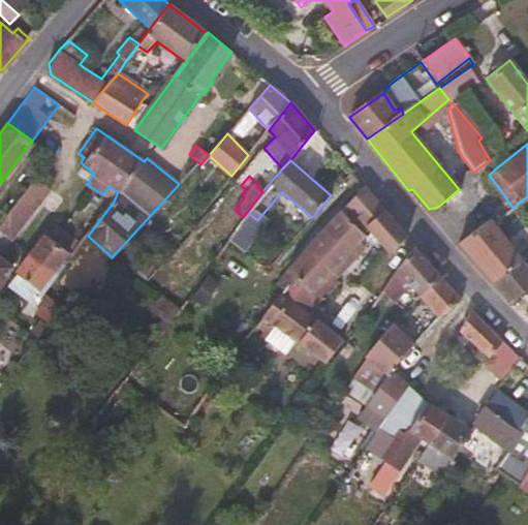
[(0,229),(11,240),(51,190),(36,179),(0,224),(0,229)]
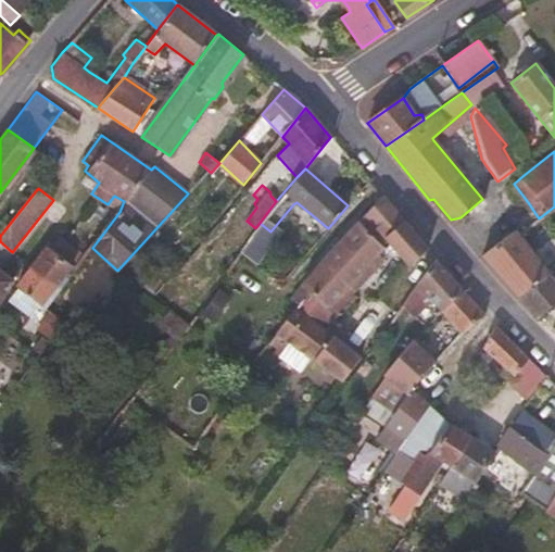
[(426,249),(382,196),(358,221),(383,248),(388,243),(407,266),(426,249)]
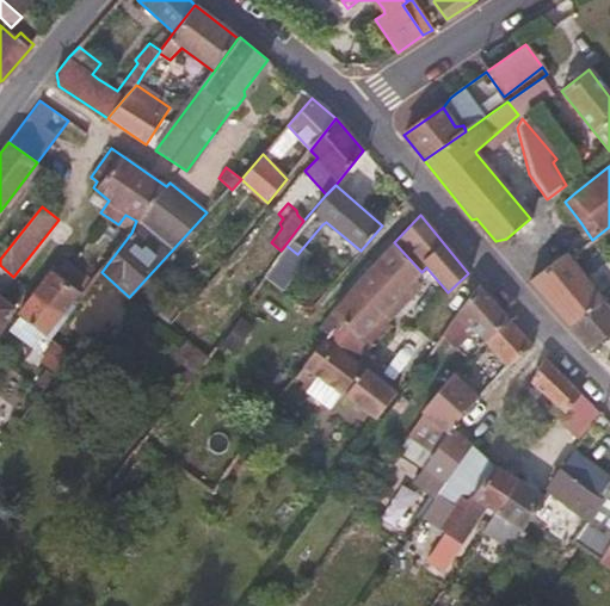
[(411,348),(424,329),(404,320),(400,325),(383,310),(421,272),(394,242),(376,261),(371,265),(355,284),(321,329),(328,334),(334,327),(338,331),(344,323),(358,335),(376,320),(411,348)]
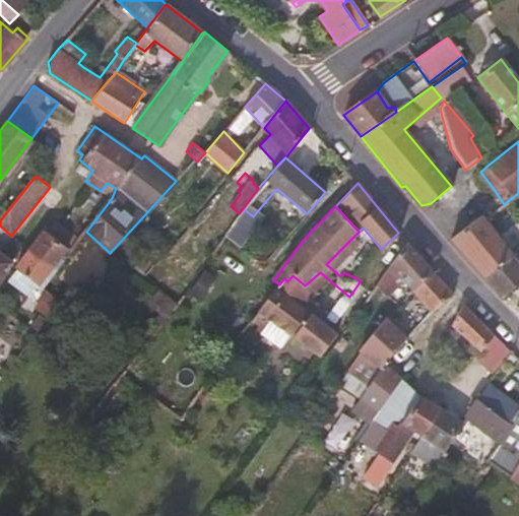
[(484,279),(512,257),(483,220),(481,215),(450,240),(484,279)]
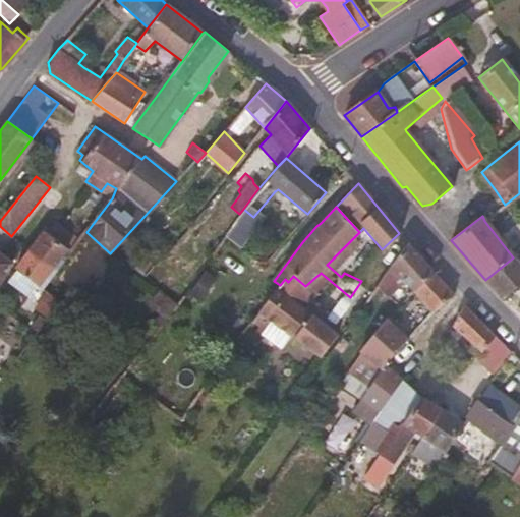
[(44,289),(79,241),(55,223),(48,231),(45,230),(16,267),(44,289)]
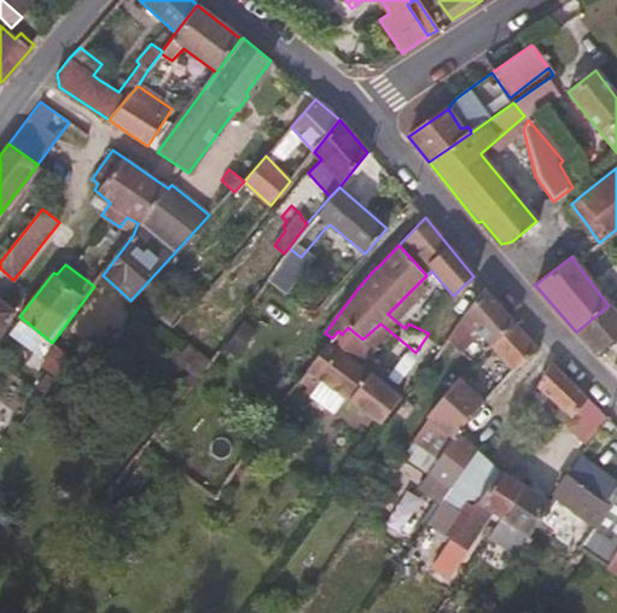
[(483,287),(459,319),(447,339),(459,350),(479,332),(493,344),(514,323),(483,287)]
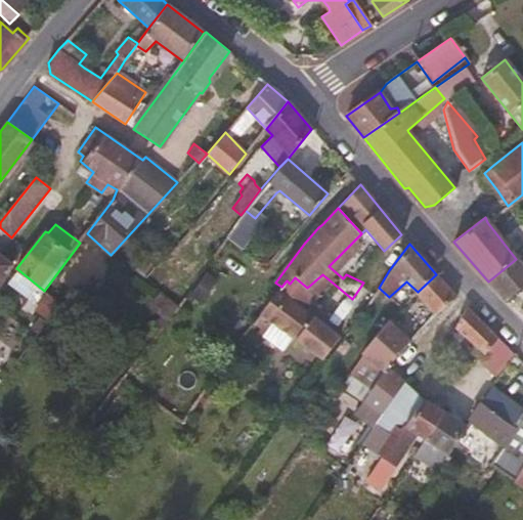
[(0,279),(12,265),(0,255),(0,279)]
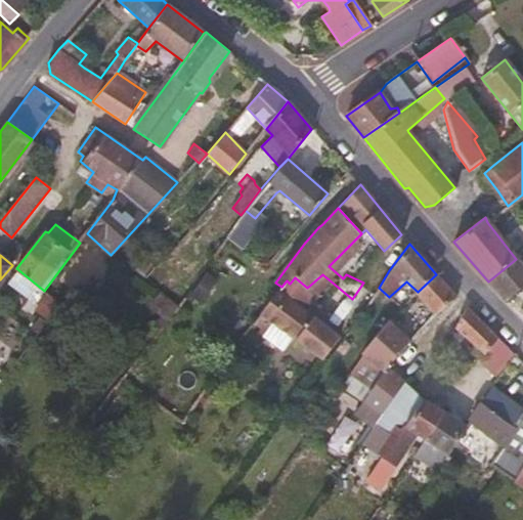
[(145,278),(155,265),(144,258),(136,269),(145,278)]
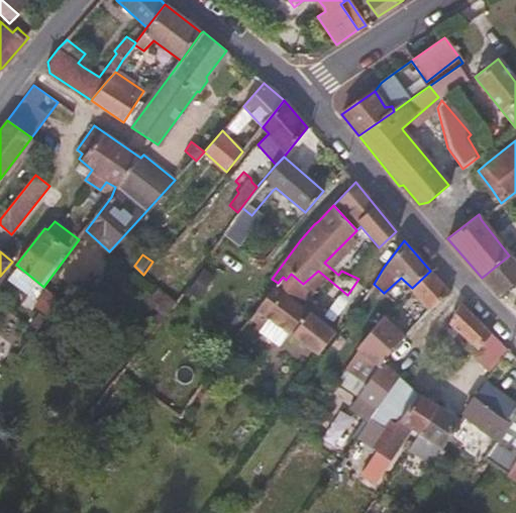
[(502,295),(515,283),(515,264),(509,255),(482,278),(481,279),(498,297),(502,295)]
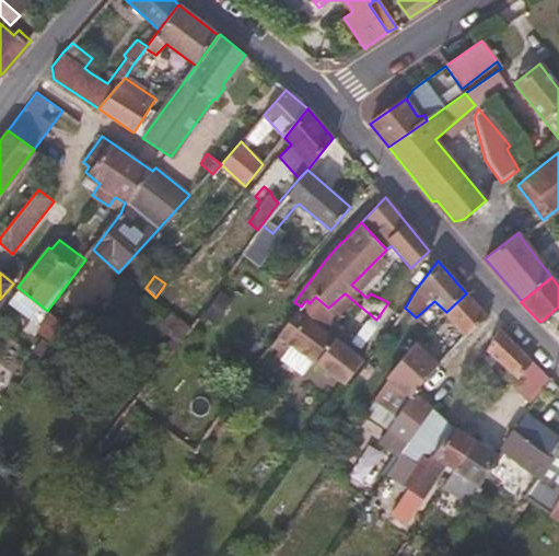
[(208,319),(239,328),(247,303),(217,292),(208,319)]
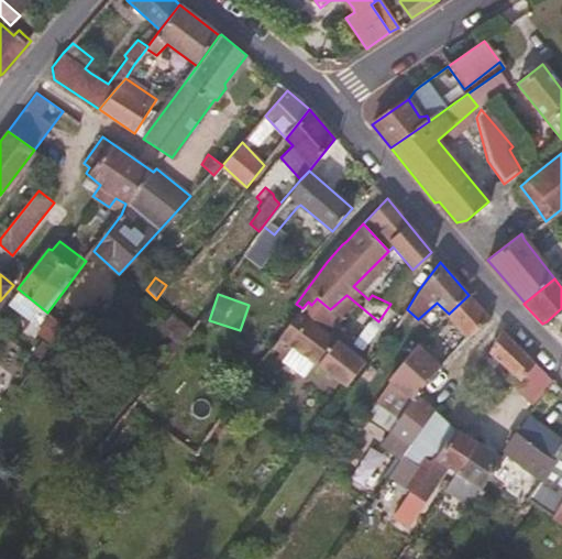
[(491,317),(469,295),(449,314),(470,336),(491,317)]
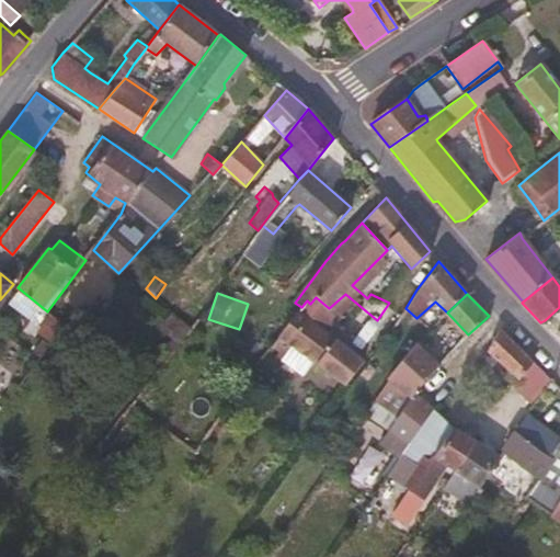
[(331,318),(310,304),(307,300),(301,307),(299,310),(323,331),(331,318)]
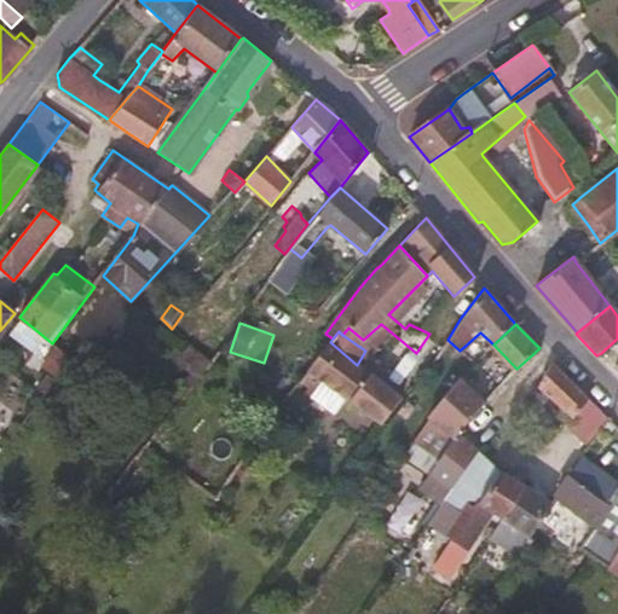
[(402,397),(357,365),(330,342),(307,369),(310,371),(381,424),(402,397)]
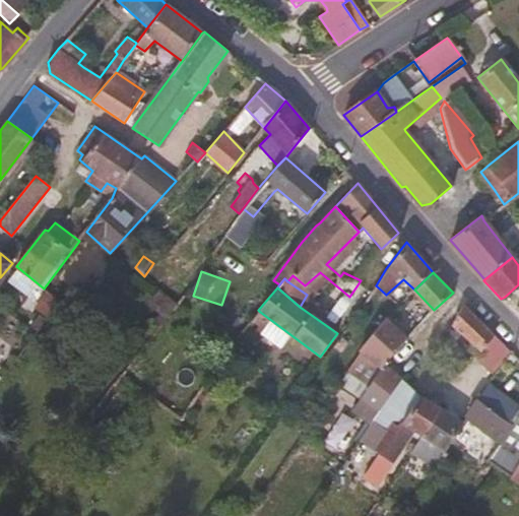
[(176,304),(159,289),(149,303),(166,317),(176,304)]
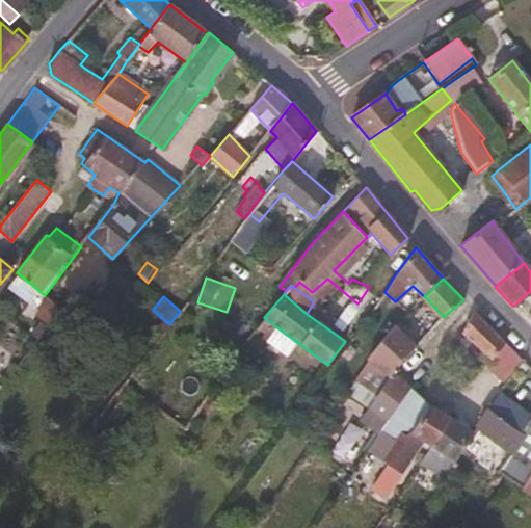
[(48,322),(61,307),(50,297),(37,313),(48,322)]
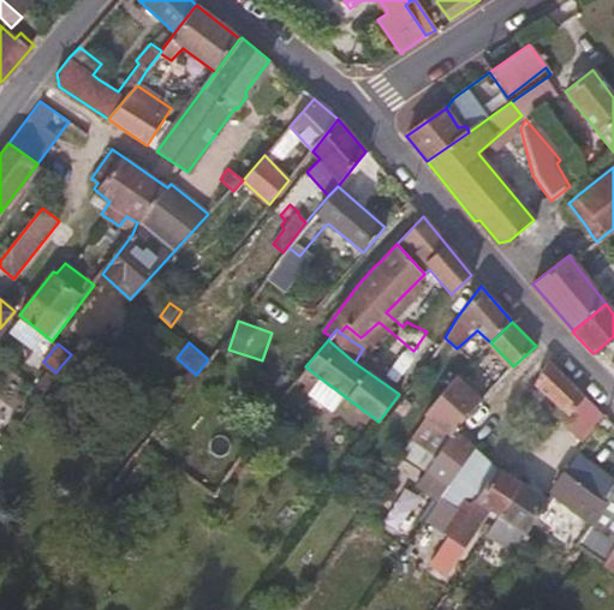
[(583,394),(548,358),(534,384),(568,414),(583,394)]
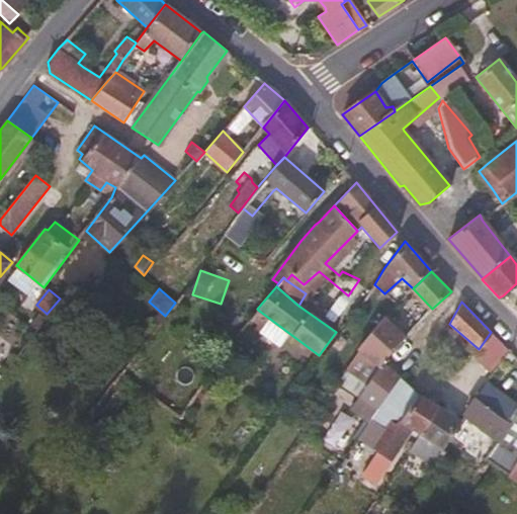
[(382,362),(405,337),(384,317),(359,349),(380,366),(382,362)]
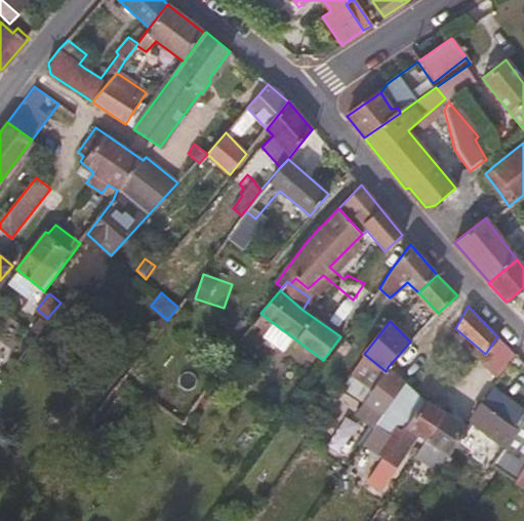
[(515,355),(497,336),(485,354),(479,361),(498,377),(515,355)]
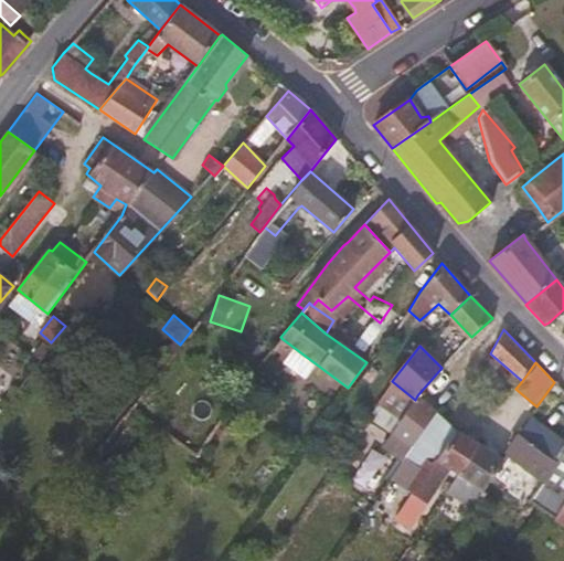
[(412,446),(435,411),(417,395),(415,400),(392,432),(412,446)]
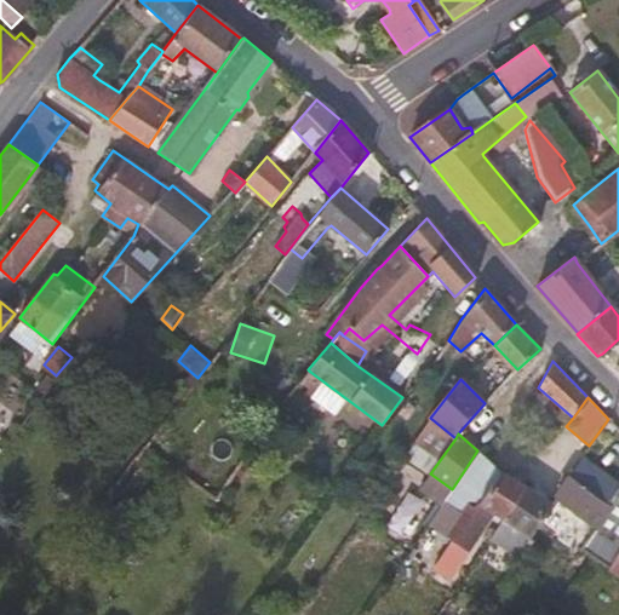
[(452,540),(498,471),(477,450),(452,489),(445,500),(462,513),(446,535),(452,540)]
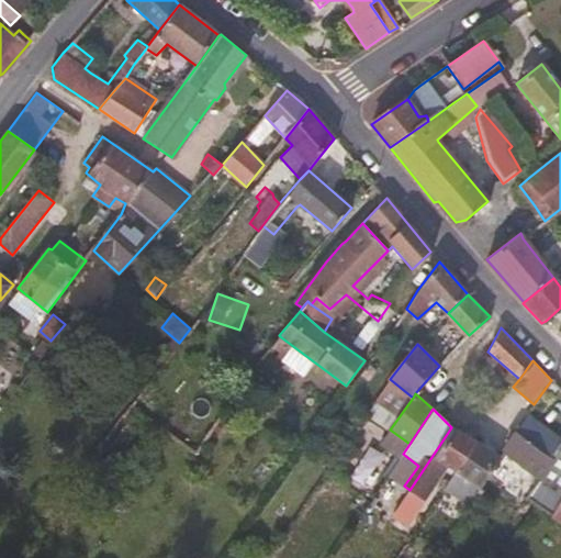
[(560,439),(540,424),(528,415),(503,452),(537,480),(552,457),(549,455),(560,439)]
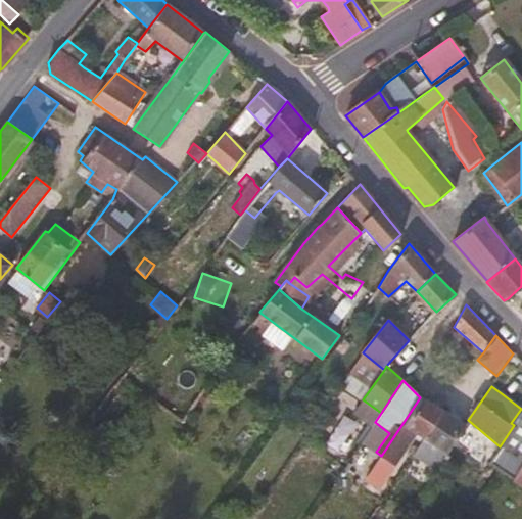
[(381,456),(378,461),(368,475),(375,479),(381,483),(416,432),(424,438),(443,411),(420,397),(381,456)]
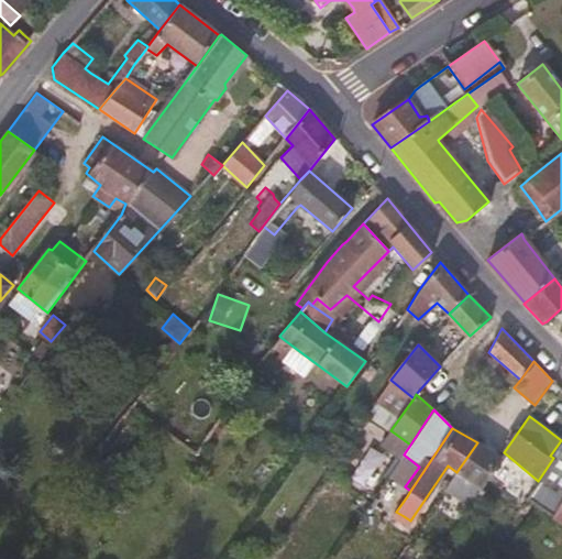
[(561,440),(550,456),(553,458),(538,481),(525,499),(538,507),(552,515),(561,501),(561,440)]
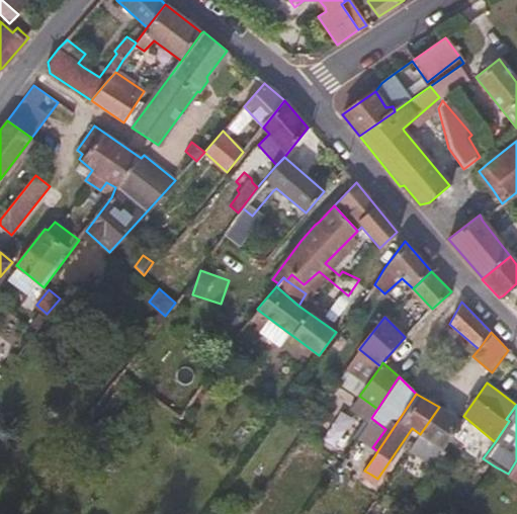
[(430,464),(460,421),(439,407),(420,434),(410,449),(418,474),(430,464)]
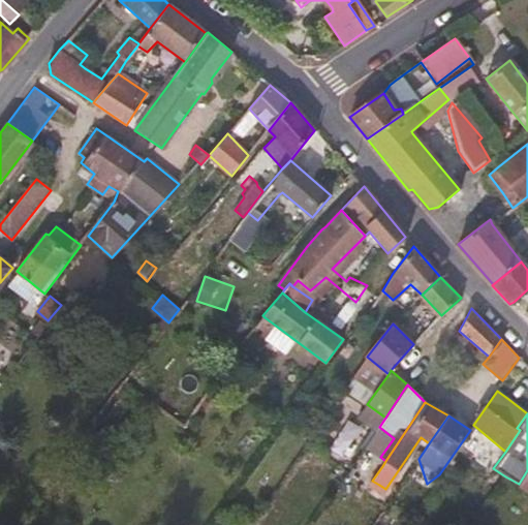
[(527,470),(519,484),(527,489),(527,470)]
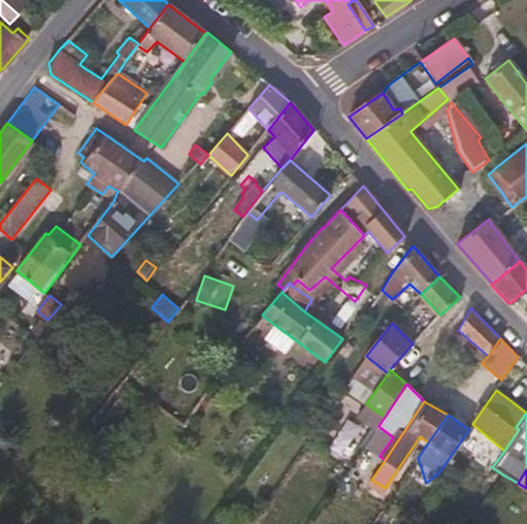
[(382,493),(385,488),(379,484),(375,488),(382,493)]
